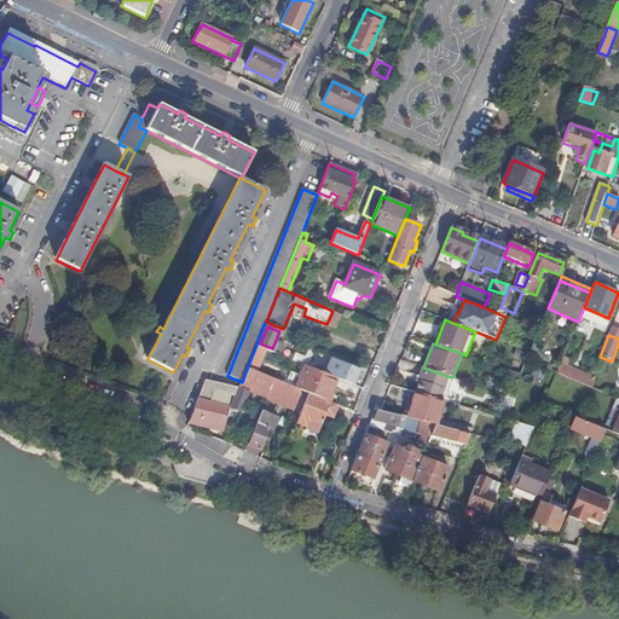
[(307,366),(320,372),(324,362),(313,357),(317,348),(312,347),(307,359),(298,354),(295,360),(304,365),(307,366)]
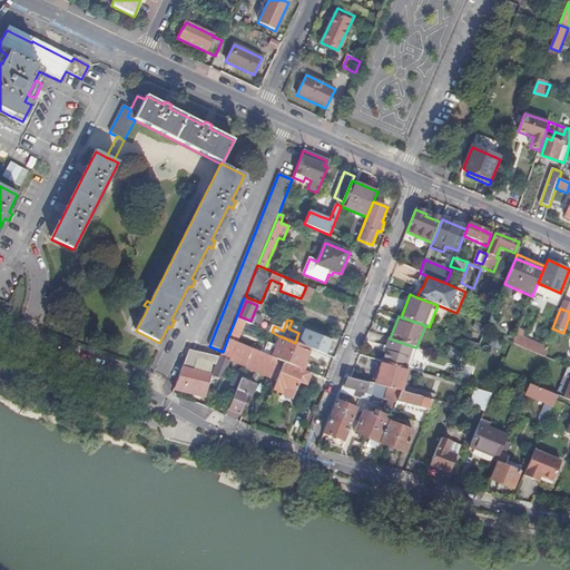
[(313,351),(324,355),(331,341),(305,331),(300,344),(313,351)]
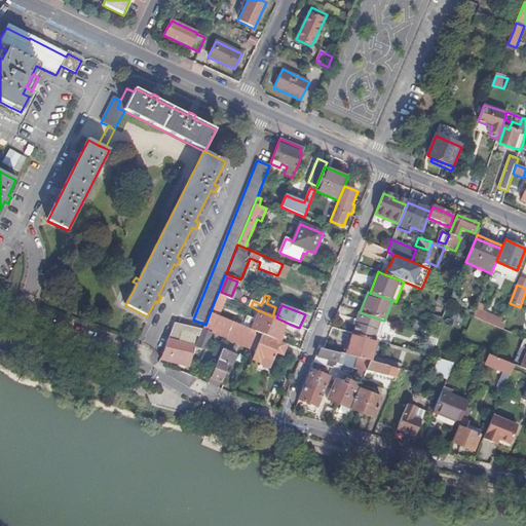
[(243,327),(253,331),(261,311),(258,310),(254,320),(248,316),(243,327)]
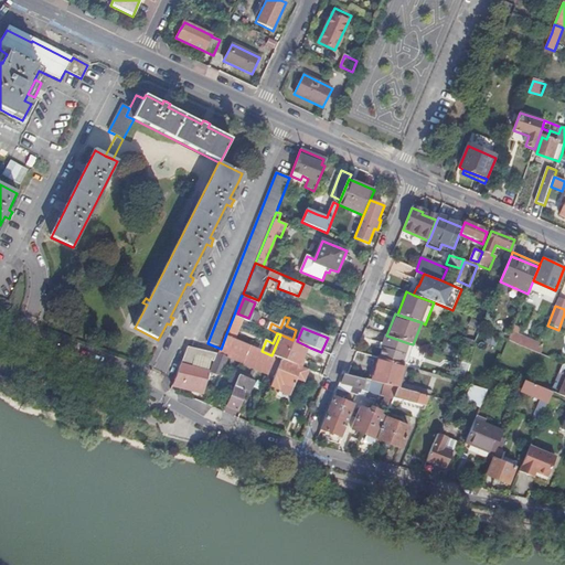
[(511,333),(508,341),(535,353),(540,344),(511,333)]
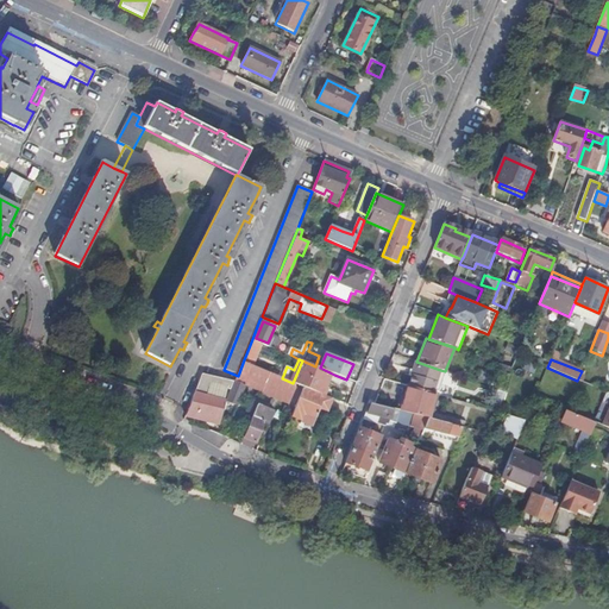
[(297,385),(303,388),(325,396),(334,375),(320,368),(315,366),(302,360),(293,383),(295,384),(297,385)]
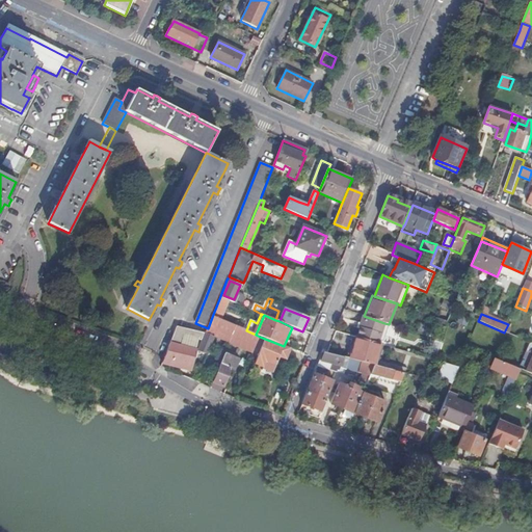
[(356,338),(378,344),(384,323),(364,316),(363,316),(360,324),(358,329),(356,338)]
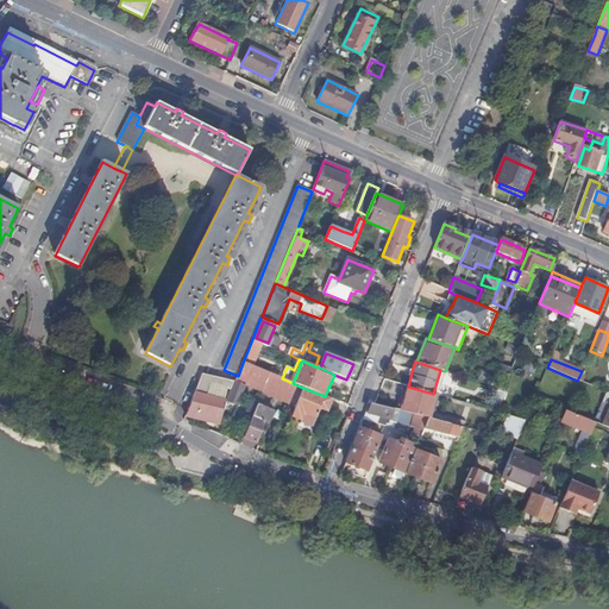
[(534,375),(538,366),(527,362),(525,370),(534,375)]
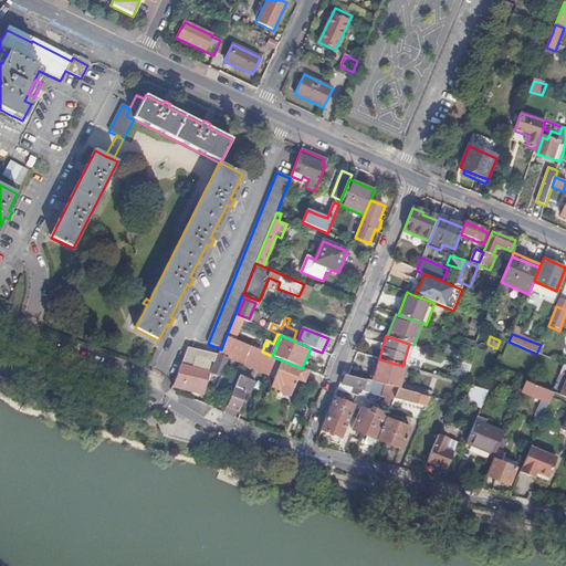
[(229,359),(243,366),(251,347),(226,337),(221,349),(218,356),(188,348),(173,387),(180,390),(181,389),(201,395),(207,381),(209,374),(208,374),(194,369),(198,357),(212,360),(216,362),(210,374),(221,378),(229,359)]
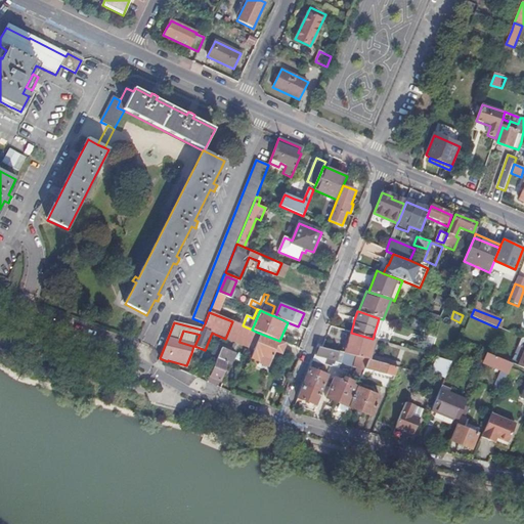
[(421,332),(433,336),(441,317),(435,315),(429,326),(424,325),(421,332)]
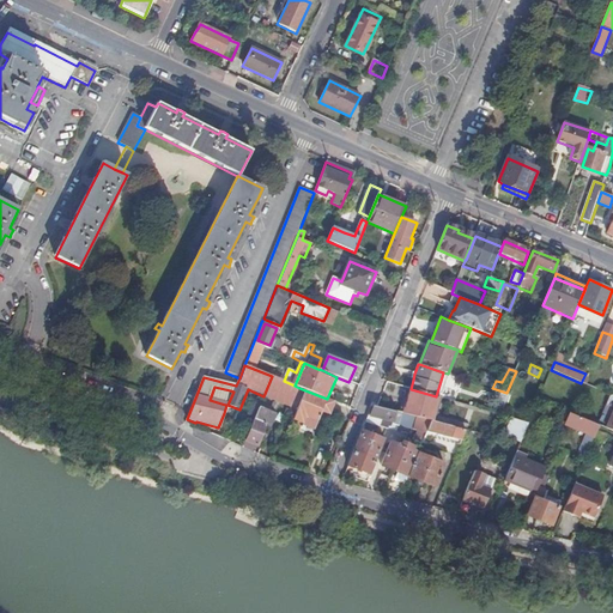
[(263,396),(291,407),(298,392),(297,387),(295,386),(284,381),(272,376),(263,396)]
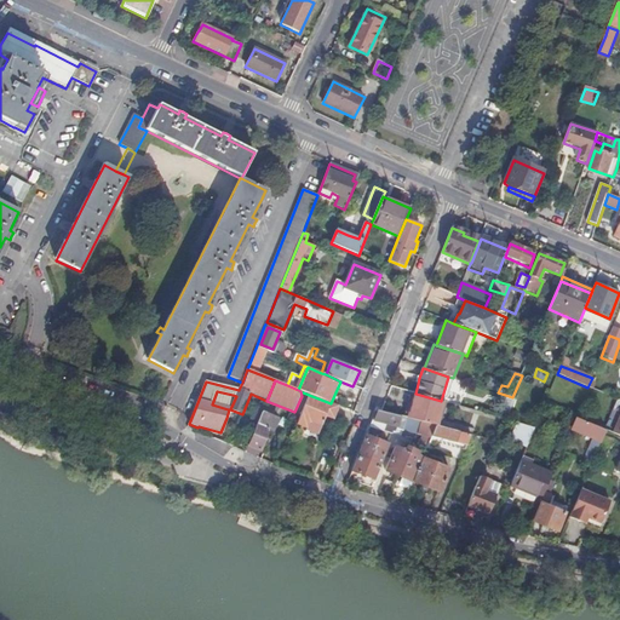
[(228,409),(233,395),(217,391),(212,405),(228,409)]
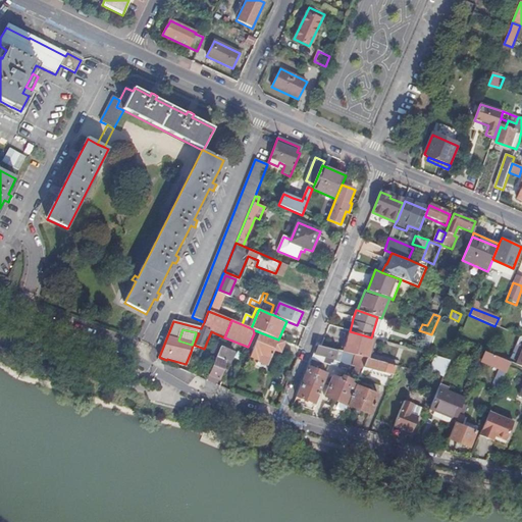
[(350,331),(346,330),(340,352),(344,353),(350,331)]
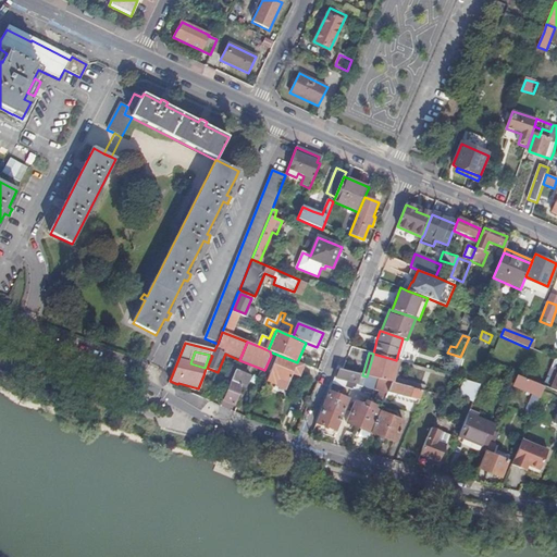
[(367,376),(391,383),(393,383),(398,361),(396,360),(373,354),(367,376)]
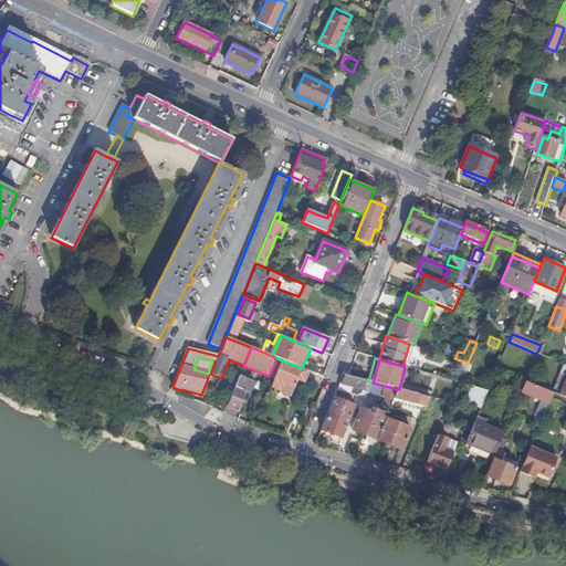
[(307,384),(312,373),(302,368),(282,360),(278,374),(272,388),(291,396),(297,380),(307,384)]
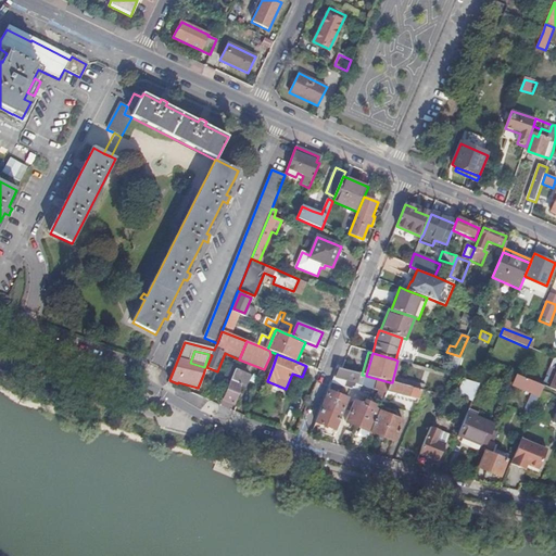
[(236,367),(223,401),(234,405),(241,386),(245,387),(250,376),(244,374),(245,371),(236,367)]
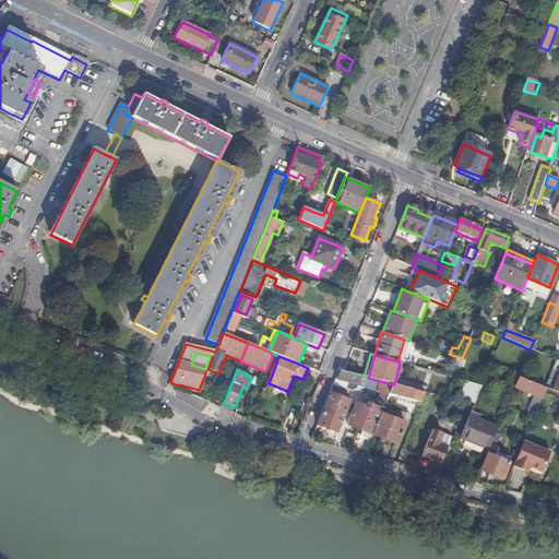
[(355,384),(358,376),(340,371),(336,380),(355,384)]
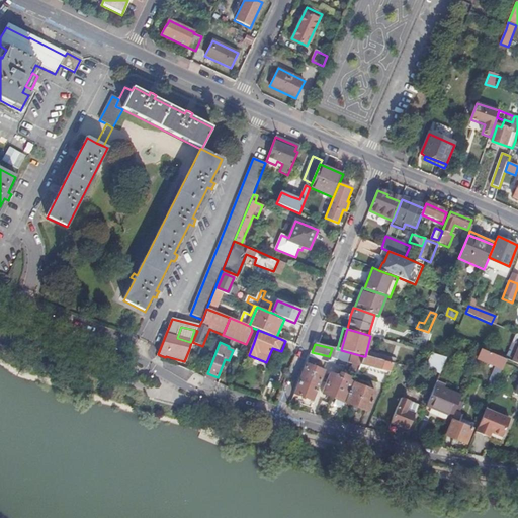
[(367,357),(393,363),(405,366),(410,349),(400,347),(397,359),(368,352),(367,357)]
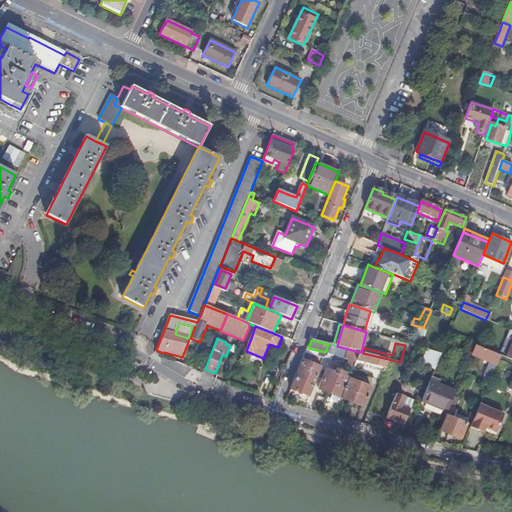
[(511,345),(511,348),(504,345),(499,356),(500,356),(511,361),(511,345)]
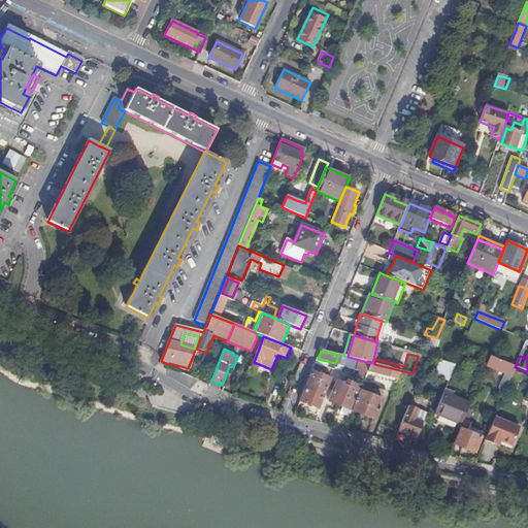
[(514,371),(516,367),(515,367),(491,357),(487,367),(506,375),(508,369),(514,371)]
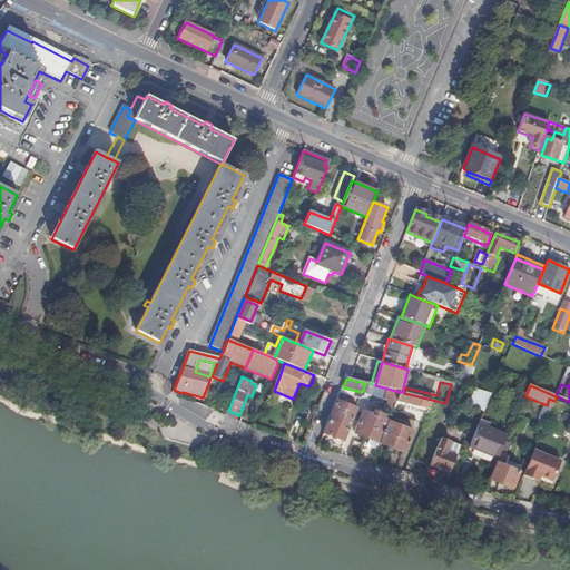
[(469,405),(483,412),(491,395),(475,390),(469,405)]
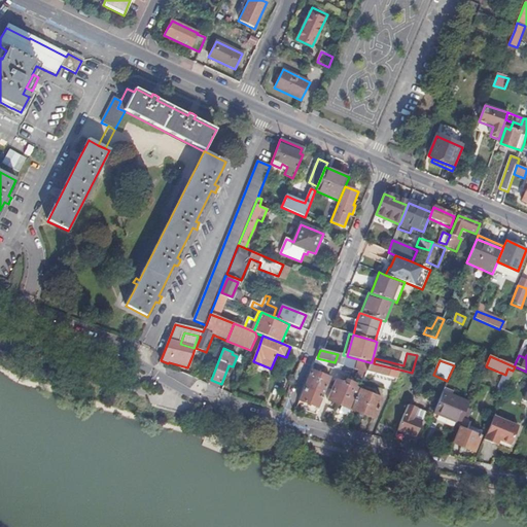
[(381,376),(396,380),(399,370),(374,363),(372,362),(370,362),(366,372),(369,373),(369,376),(380,378),(381,376)]
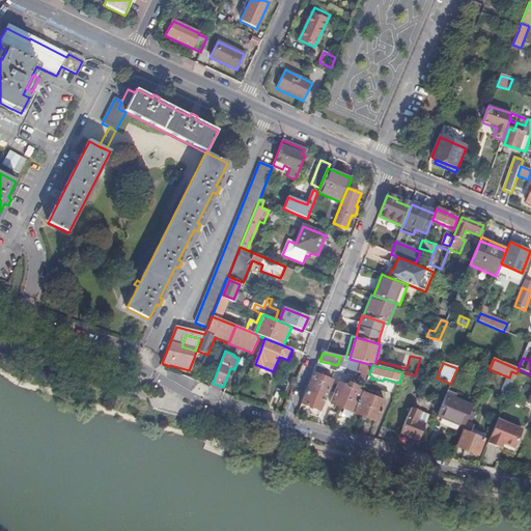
[(314,373),(302,404),(320,413),(333,382),(314,373)]
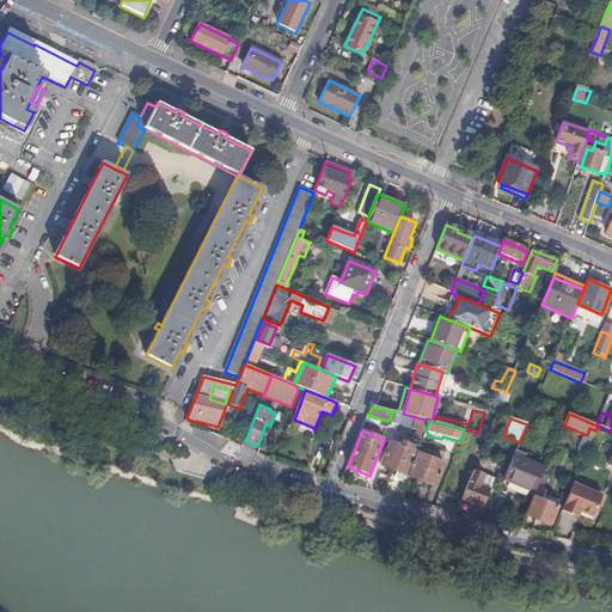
[(601,442),(604,435),(595,430),(592,439),(601,442)]
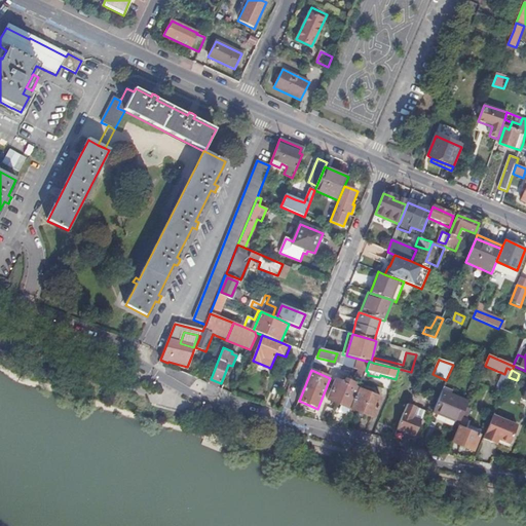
[(327,400),(350,409),(358,389),(335,380),(327,400)]
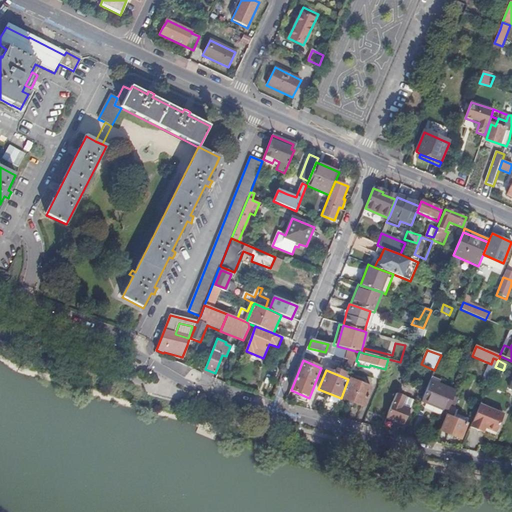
[(348,379),(341,398),(363,407),(371,387),(348,379)]
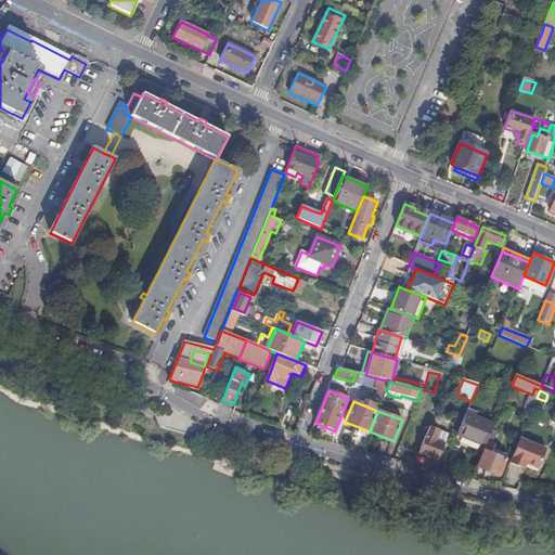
[(456,436),(485,447),(487,441),(491,431),(493,425),(466,413),(456,436)]
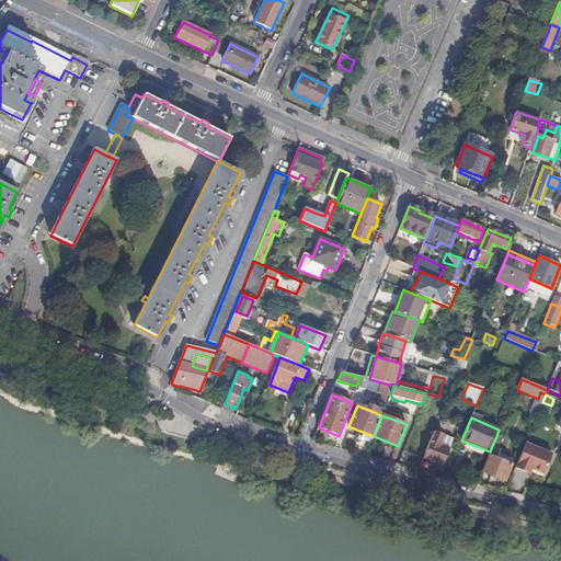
[(426,451),(423,458),(442,466),(448,448),(451,439),(441,435),(434,432),(434,434),(426,451)]
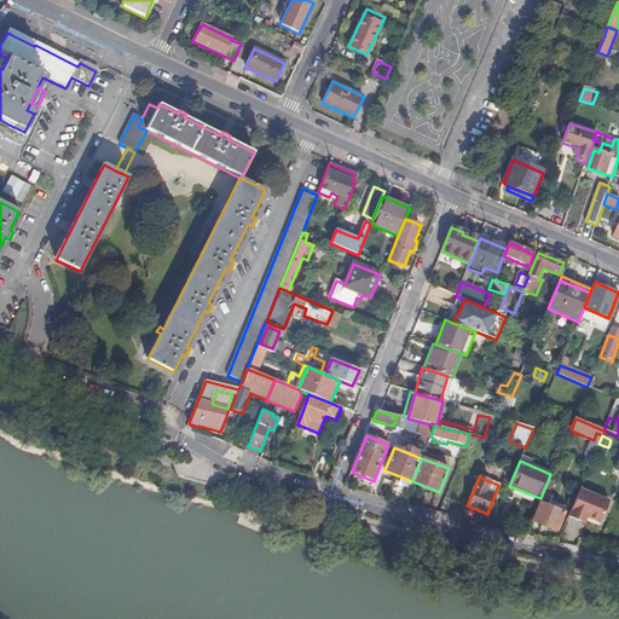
[(509,486),(508,491),(539,503),(541,498),(509,486)]
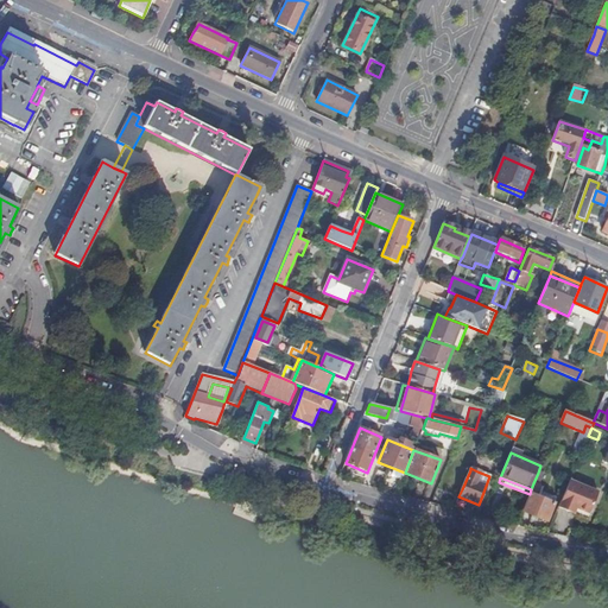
[(597,493),(569,481),(558,506),(557,508),(569,513),(571,508),(588,515),(597,493)]
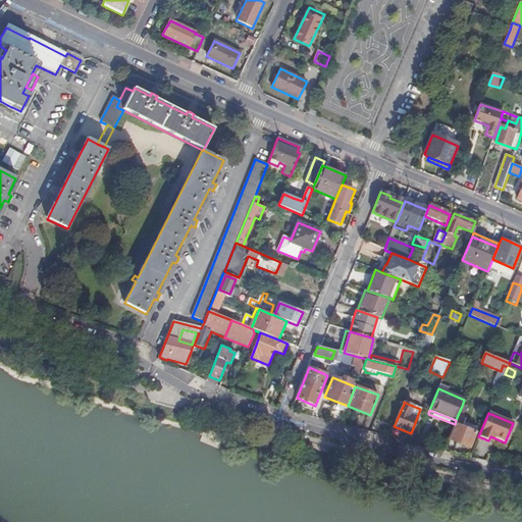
[(455,424),(448,439),(469,449),(475,432),(464,427),(461,426),(464,417),(462,416),(458,415),(456,420),(455,424)]
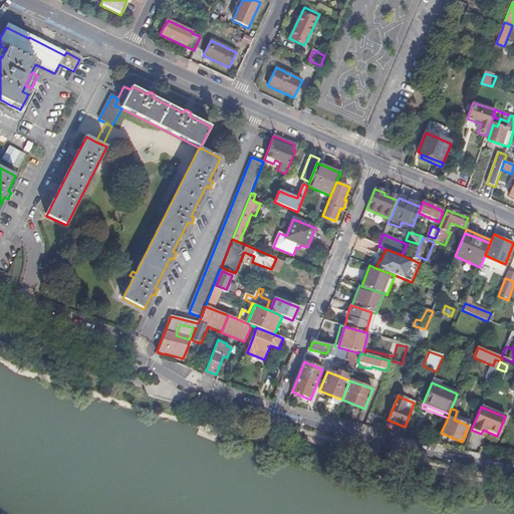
[(457,421),(468,426),(470,421),(459,416),(457,421)]
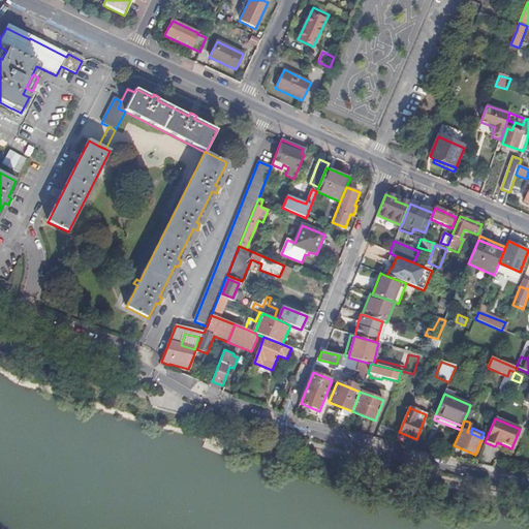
[(497,442),(495,446),(512,454),(515,449),(511,448),(497,442)]
